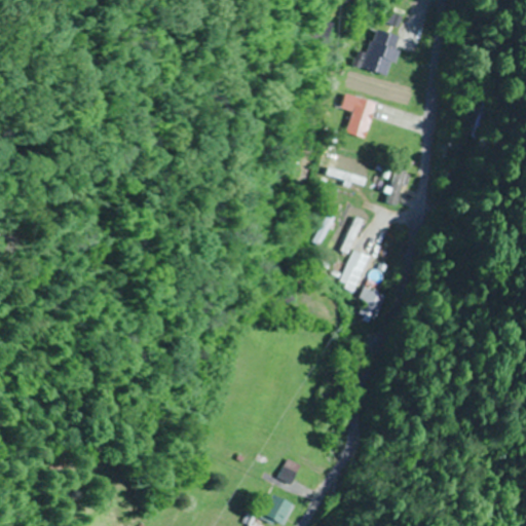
[(403,39),(377,30),(364,69),(388,78),(403,39)]
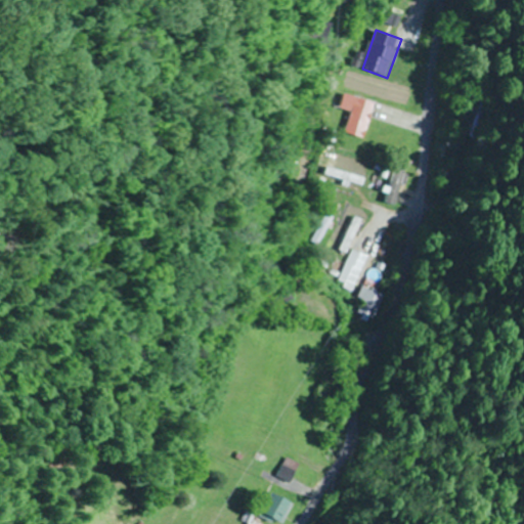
[(351,113),(346,134),(365,139),(375,103),(344,95),(341,110),(351,113)]
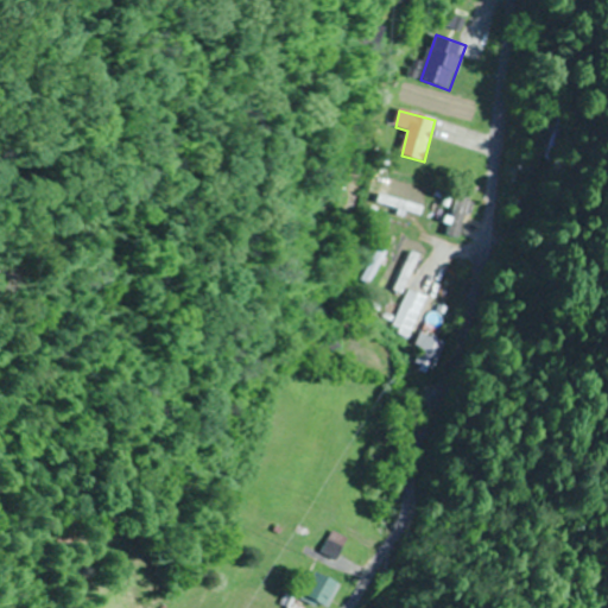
[(417,314),(409,310),(398,333),(407,336),(417,314)]
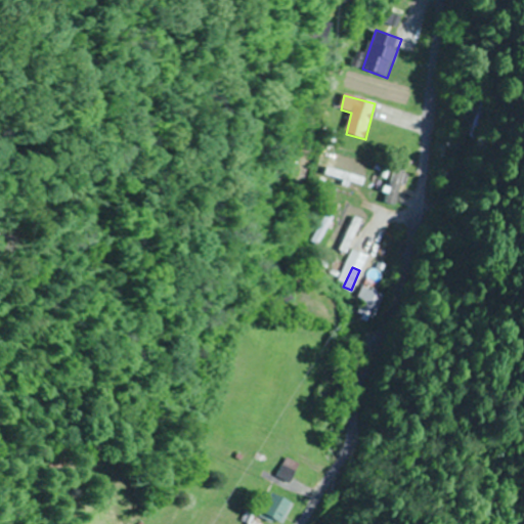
[(354,311),(372,318),(381,295),(363,288),(354,311)]
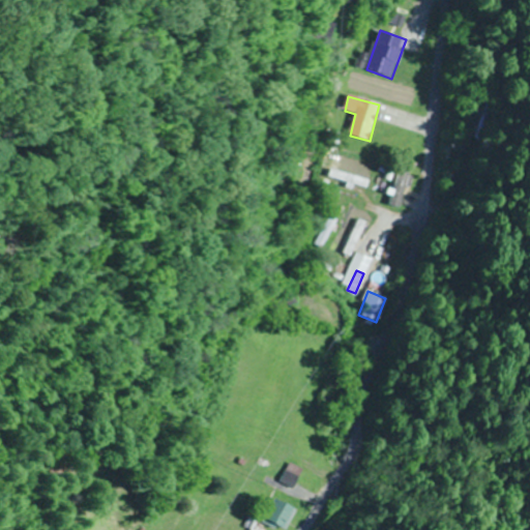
[(278,480),(291,488),(301,470),(289,463),(278,480)]
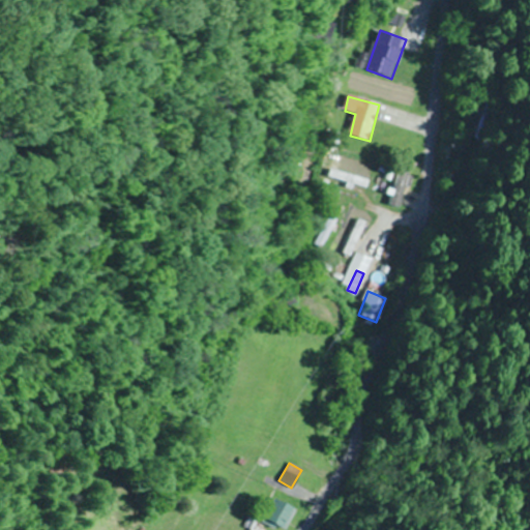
[(280,529),(284,529),(295,508),(273,498),(262,521),(280,529)]
